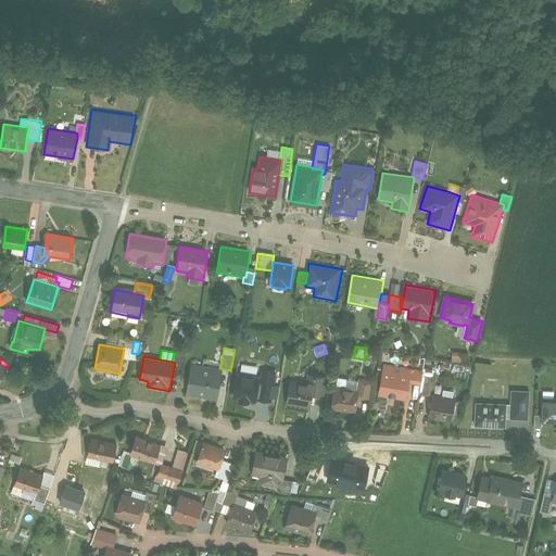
[(203,366),(192,364),(187,394),(217,400),(223,369),(219,368),(220,365),(203,363),(203,366)]
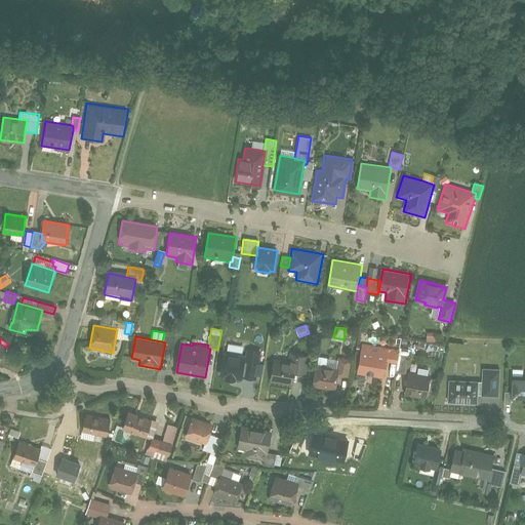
[(372,345),(363,342),(357,372),(384,377),(387,362),(397,363),(399,353),(400,350),(377,346),(376,351),(371,350),(372,345)]
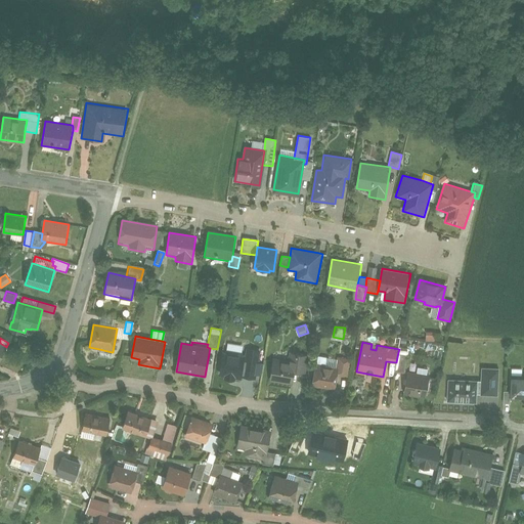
[(112,352),(99,349),(98,355),(111,357),(112,352)]
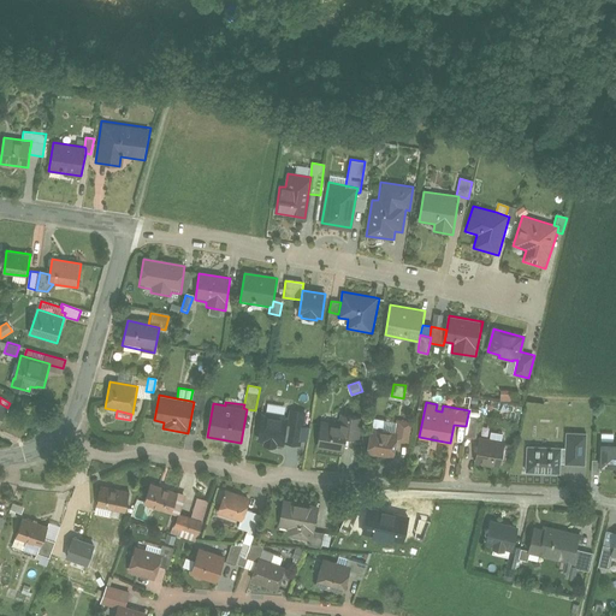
[(292,410),(290,420),(285,443),(300,445),(306,413),(292,410)]
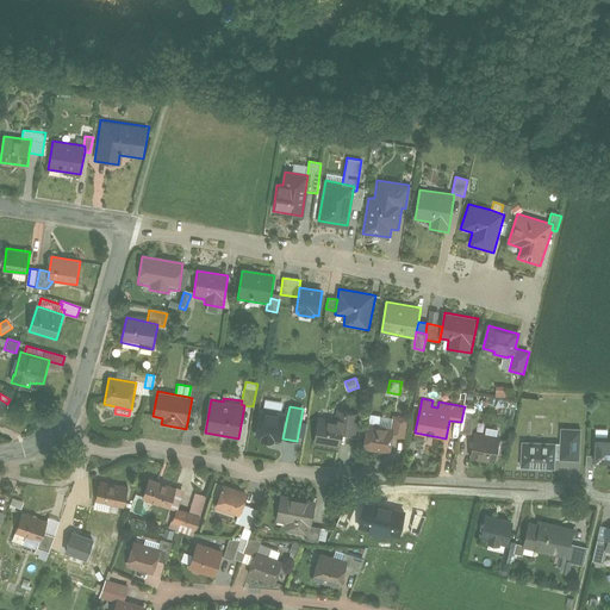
[(319,416),(315,442),(341,447),(344,431),(355,434),(359,415),(348,412),(348,410),(337,408),(336,419),(319,416)]
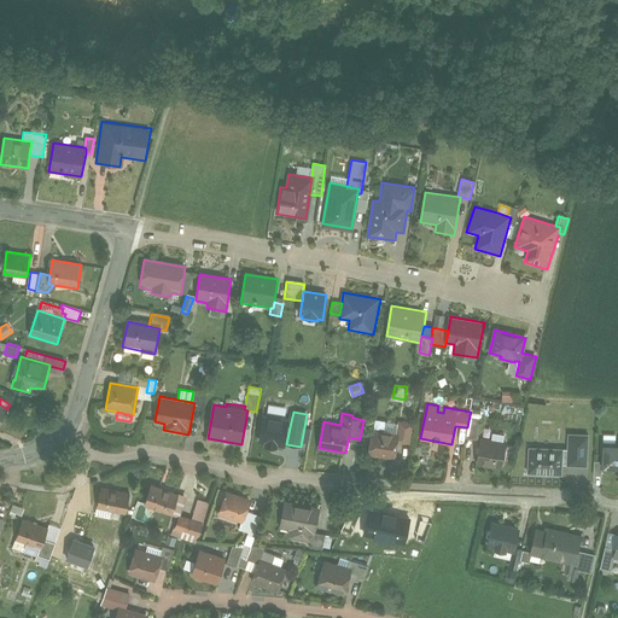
[(263,415),(260,439),(266,441),(264,445),(283,448),(283,443),(286,444),(291,421),(263,415)]
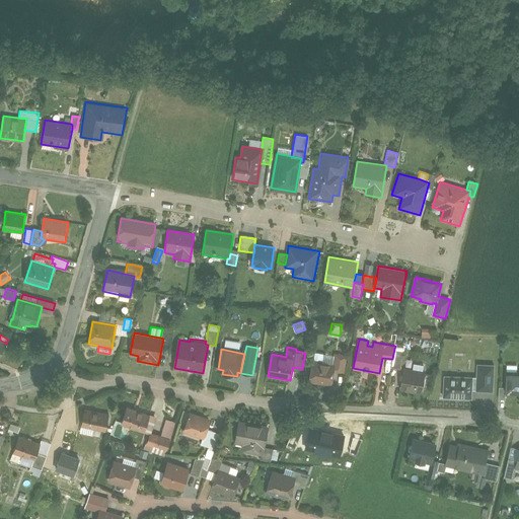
[(404,351),(394,349),(392,359),(391,367),(400,369),(404,351)]
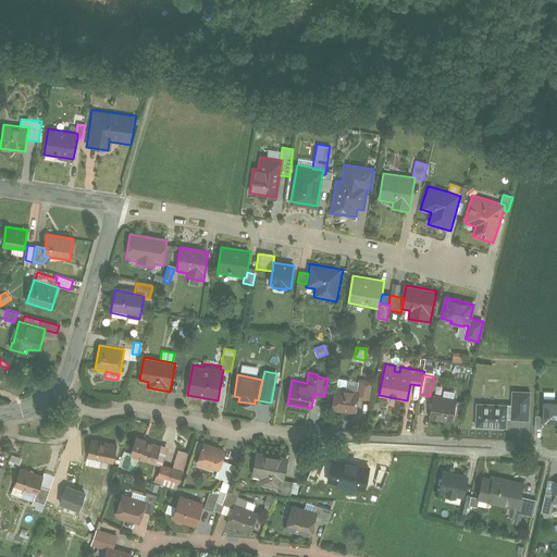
[(346,388),(357,390),(358,381),(348,379),(346,388)]
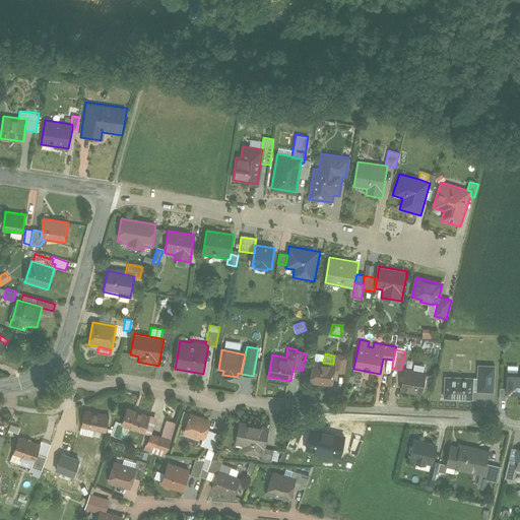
[(335,353),(334,355),(333,364),(337,365),(336,368),(344,370),(346,355),(335,353)]
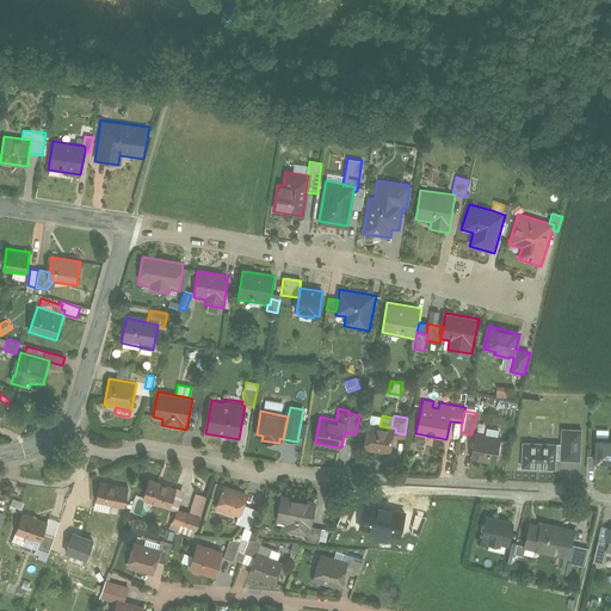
[(369,424),(364,449),(392,455),(395,432),(396,429),(392,427),(380,426),(369,424)]
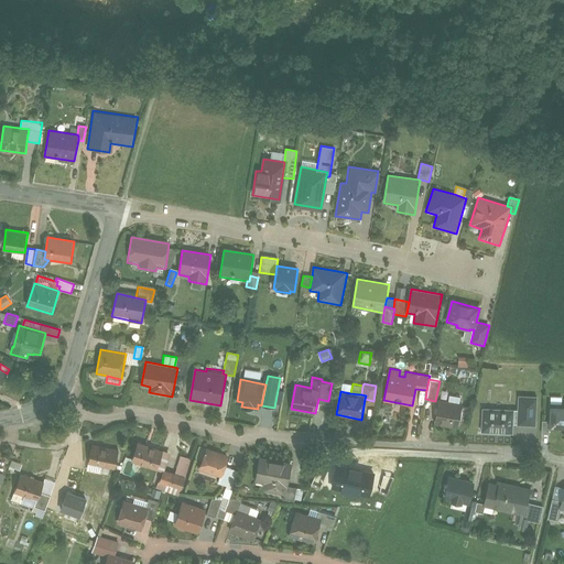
[(449,394),(447,401),(461,403),(462,397),(449,394)]
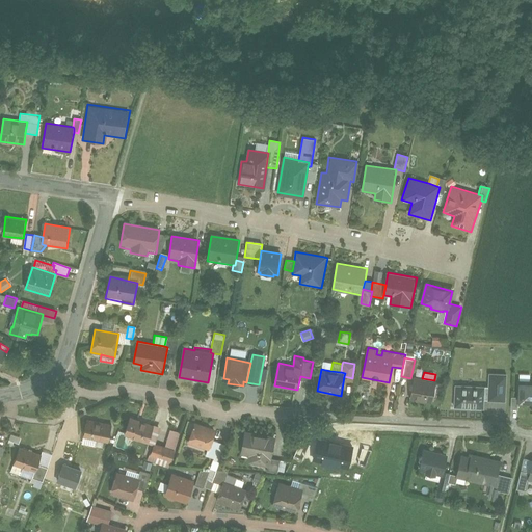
[(488,387),(484,387),(483,401),(505,402),(506,374),(489,374),(488,387)]
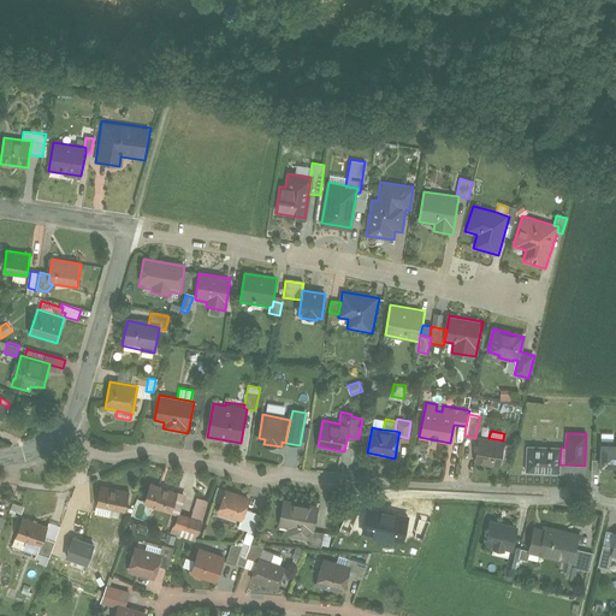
[(489,438),(479,436),(474,461),(503,466),(508,442),(503,440),(489,438)]
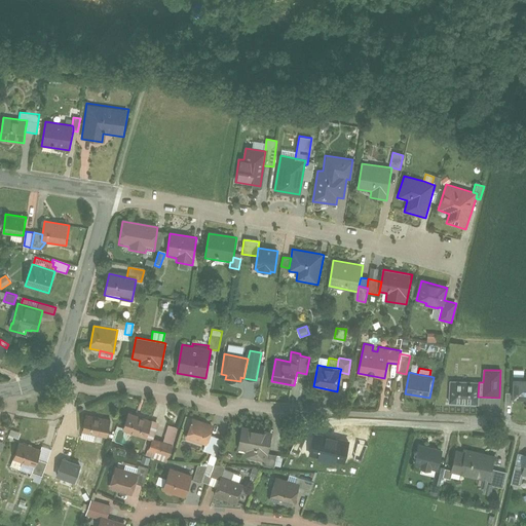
[(525,379),(513,379),(513,393),(513,400),(525,400),(525,379)]
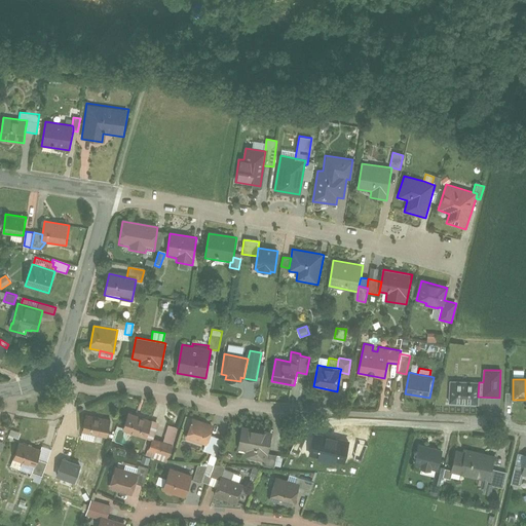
[(479,382),(450,381),(449,404),(478,405),(478,397),(479,382)]
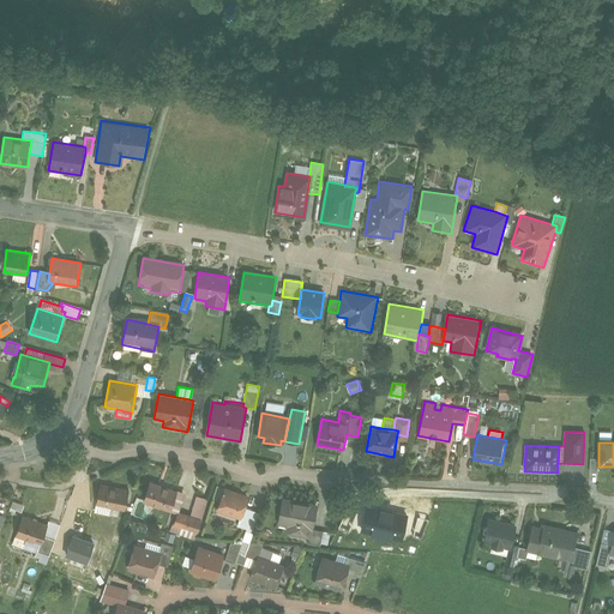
[(154,474),(148,494),(175,503),(181,483),(154,474)]
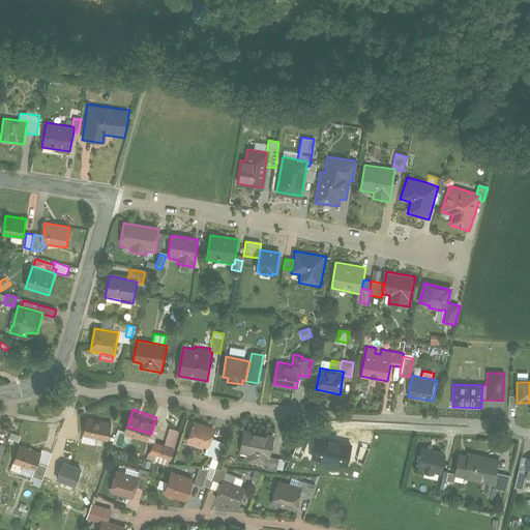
[(115,416),(90,411),(86,429),(107,433),(111,434),(115,416)]
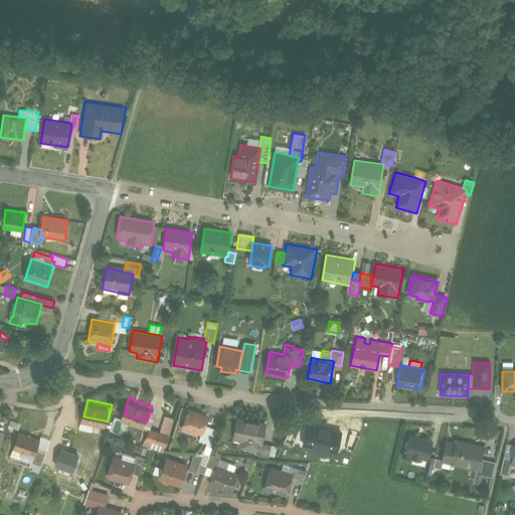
[(213,409),(192,402),(185,421),(203,427),(207,428),(210,419),(213,409)]
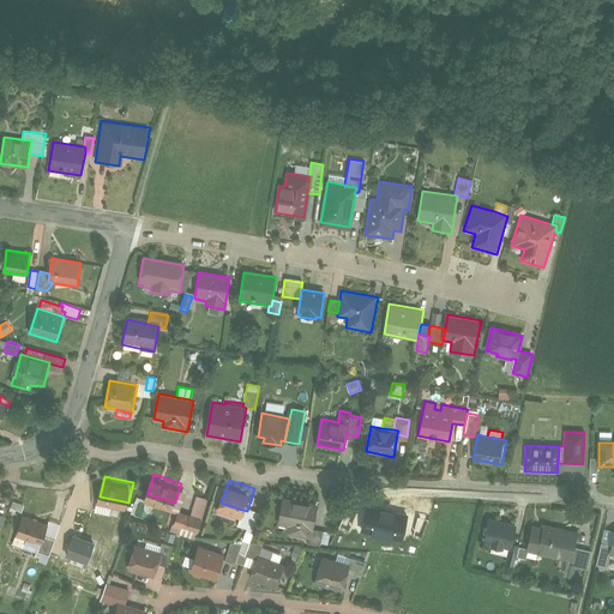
[(323,498),(287,491),(283,516),(292,517),(290,525),(317,530),(323,498)]
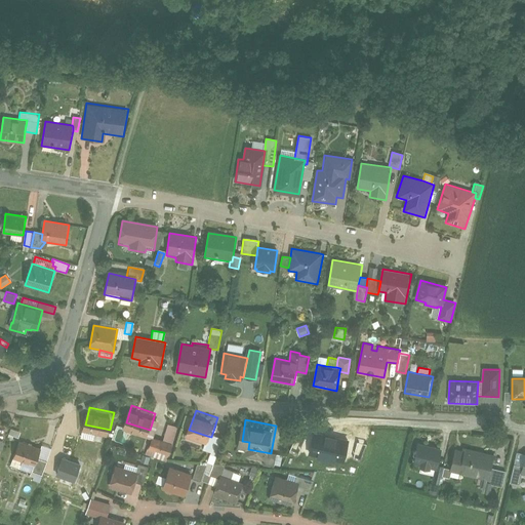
[(105,435),(106,429),(85,425),(84,431),(105,435)]
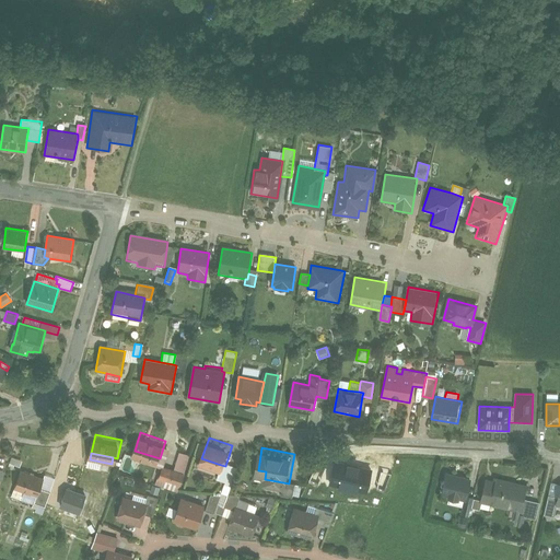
[(234,457),(229,456),(225,466),(221,465),(219,473),(229,475),(234,457)]
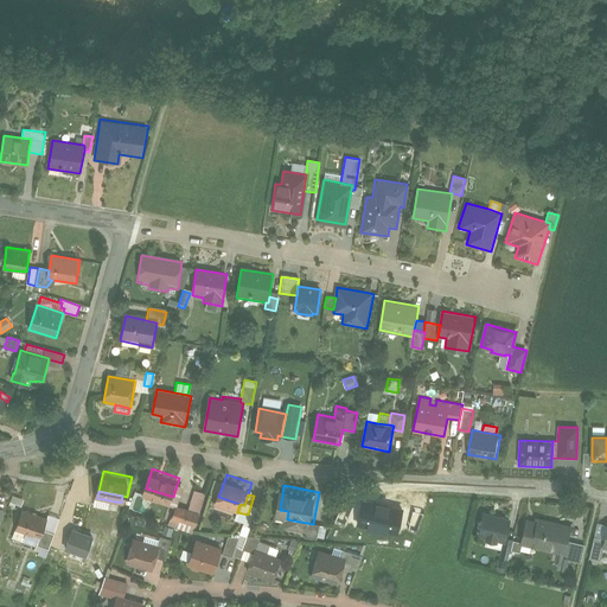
[(193,496),(191,502),(203,505),(205,499),(193,496)]
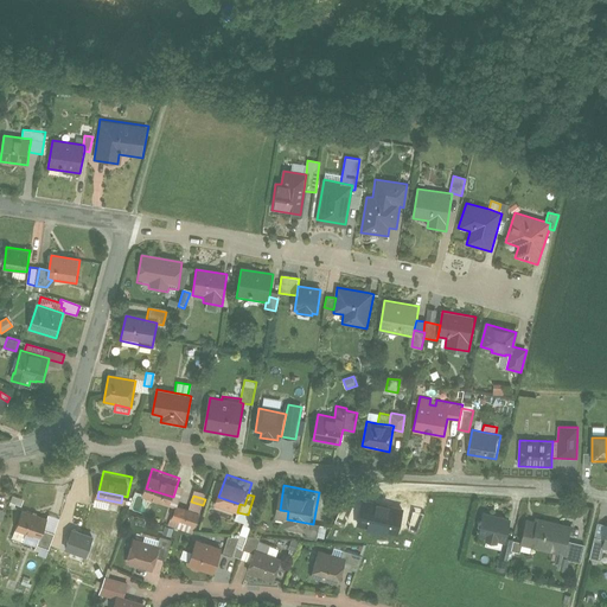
[(191,502),(180,498),(176,513),(184,516),(184,515),(199,519),(204,505),(203,505),(191,502)]
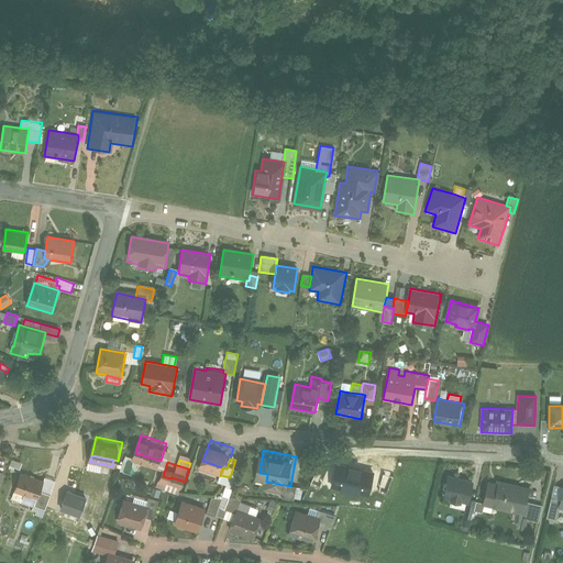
[(329,470),(318,466),(310,482),(319,486),(321,484),(330,487),(367,494),(371,488),(387,494),(394,475),(384,473),(383,475),(374,473),(374,471),(337,463),(334,470),(329,470)]
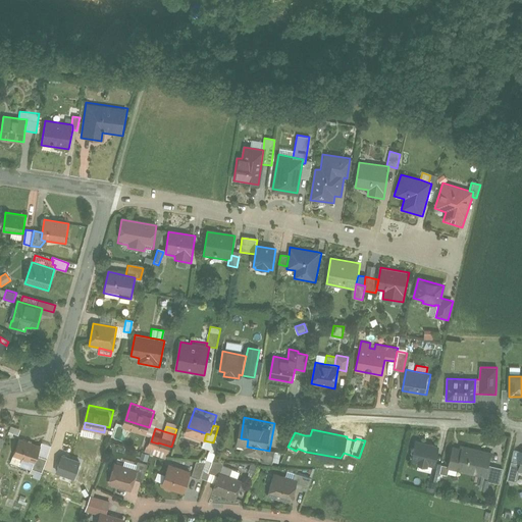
[(444,439),(418,434),(414,455),(421,456),(420,459),(432,461),(432,459),(435,459),(439,460),(444,439)]
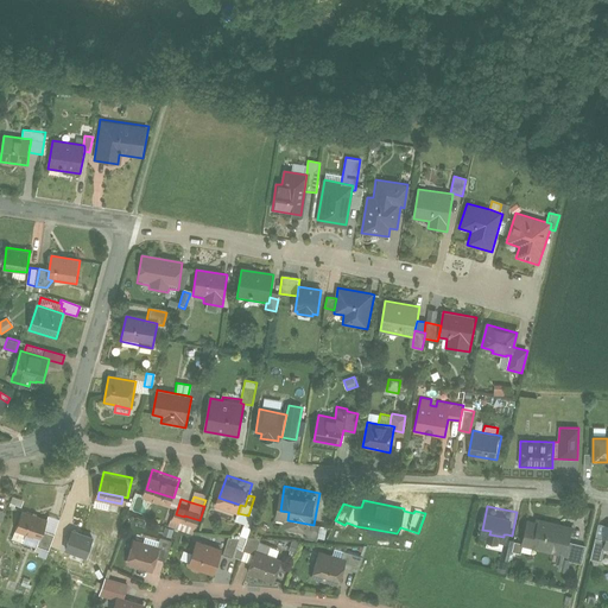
[(531,513),(526,537),(559,545),(570,548),(572,532),(576,517),(543,508),(542,515),(531,513)]
